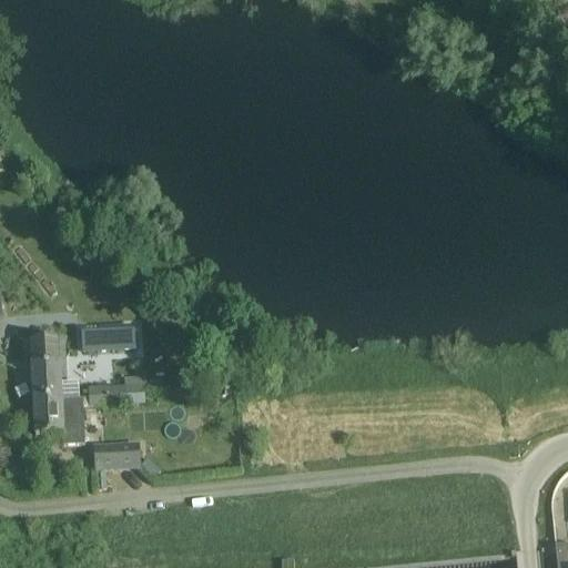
[(134,327),(81,330),(82,355),(135,353),(134,327)]
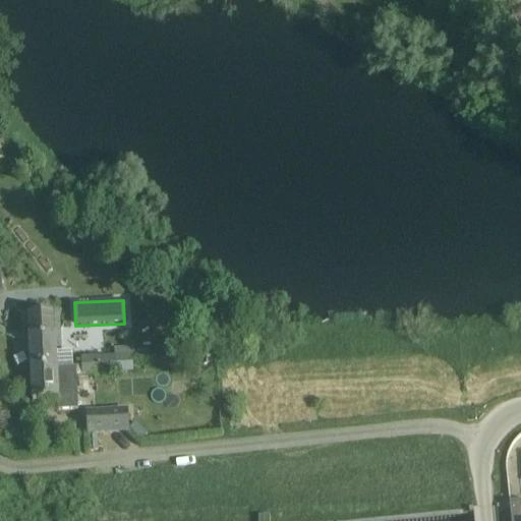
[(54,313),(27,314),(31,369),(56,368),(54,313)]
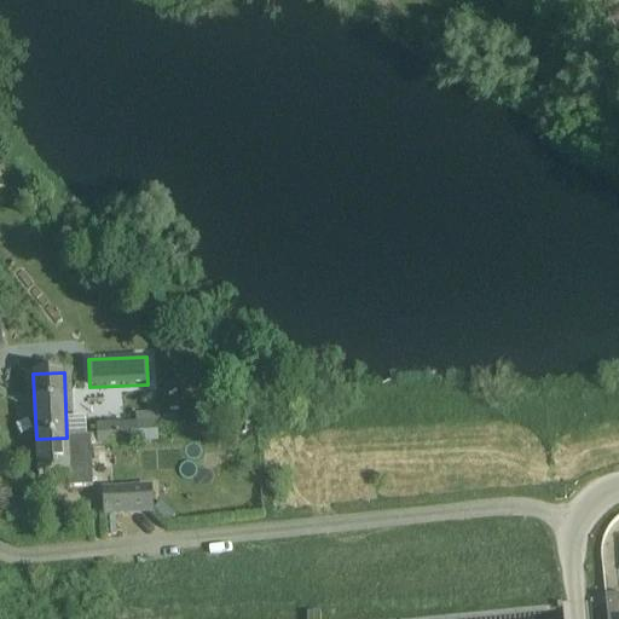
[(157,423),(137,424),(138,444),(158,443),(157,432),(157,423)]
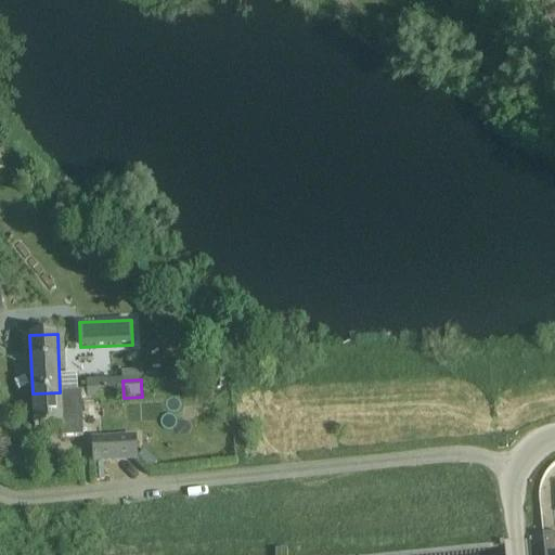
[(123,381),(104,382),(105,399),(124,398),(123,381)]
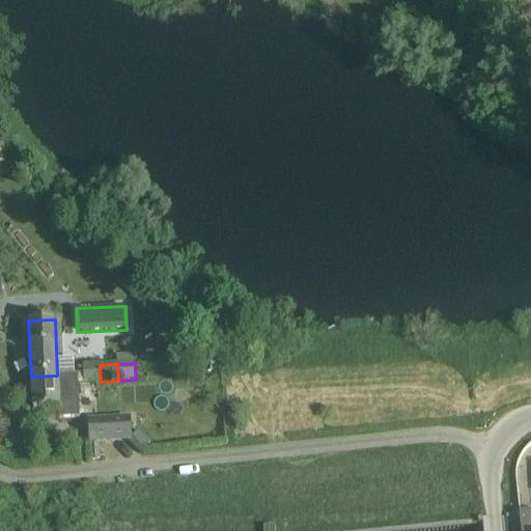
[(100,365),(82,366),(82,374),(83,382),(83,383),(101,382),(100,365)]
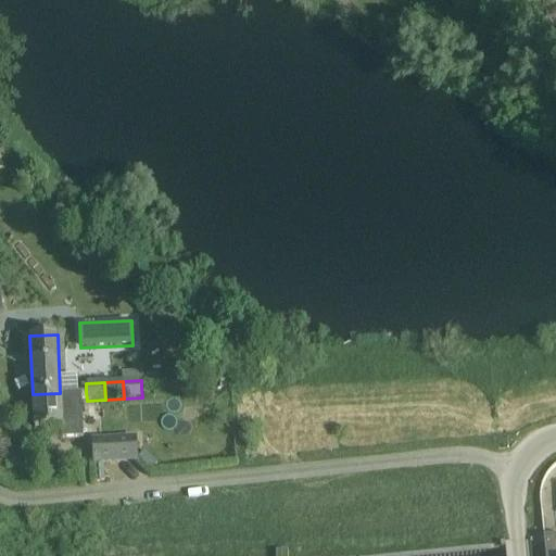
[(80,392),(60,393),(62,428),(61,428),(62,439),(83,438),(80,400),(87,400),(86,392),(80,392)]
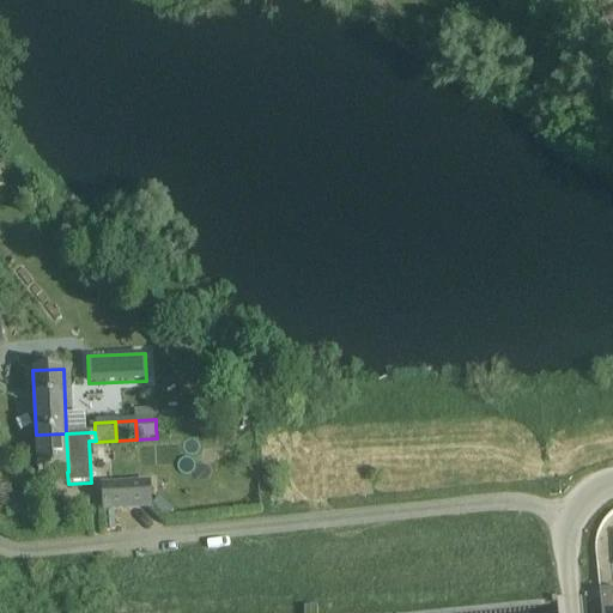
[(66,434),(36,435),(38,473),(67,472),(68,472),(66,434)]
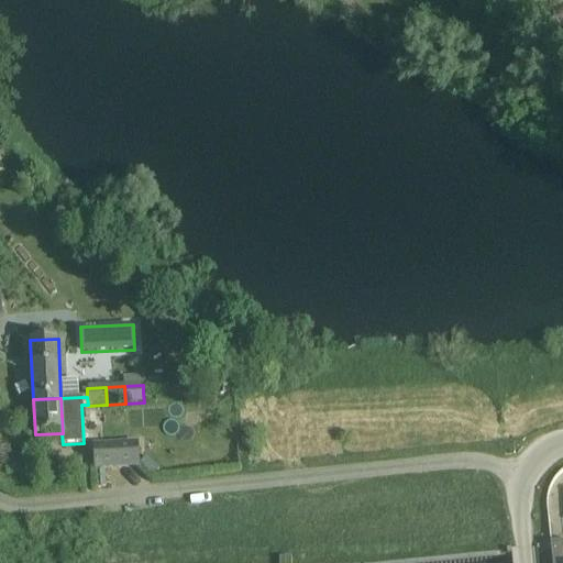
[(136,445),(95,448),(95,467),(136,465),(136,445)]
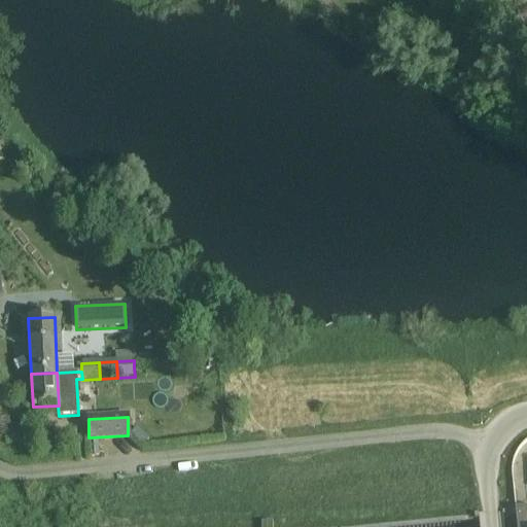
[(526,526),(526,507),(515,510),(516,526),(526,526)]
